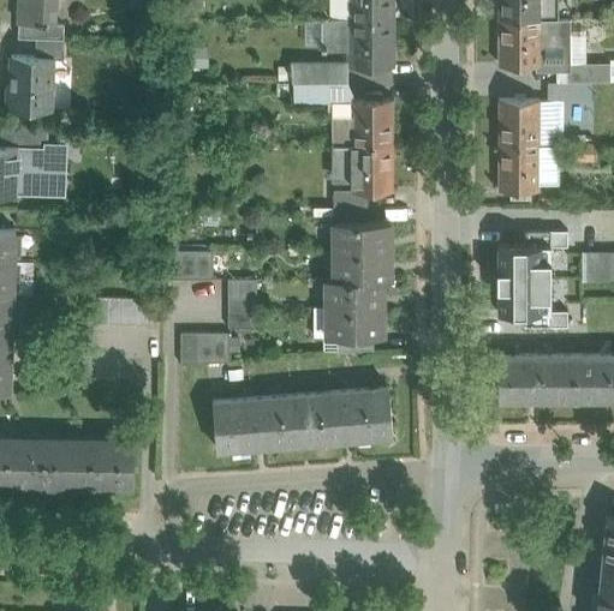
[(18,0),(18,25),(37,25),(37,28),(47,28),(47,25),(47,24),(43,24),(43,0),(18,0)]
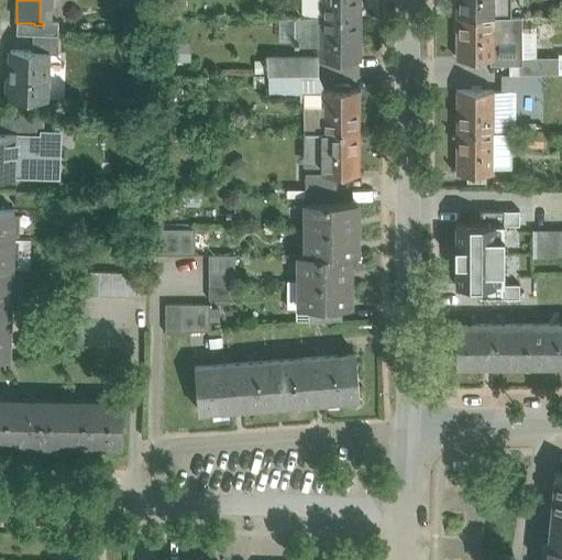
[(357,0),(320,0),(321,20),(359,20),(357,0)]
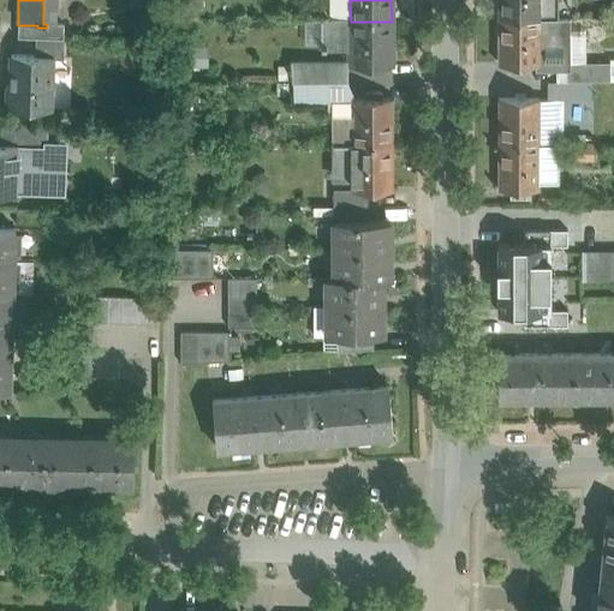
[(498,0),(498,21),(555,21),(555,0),(498,0)]
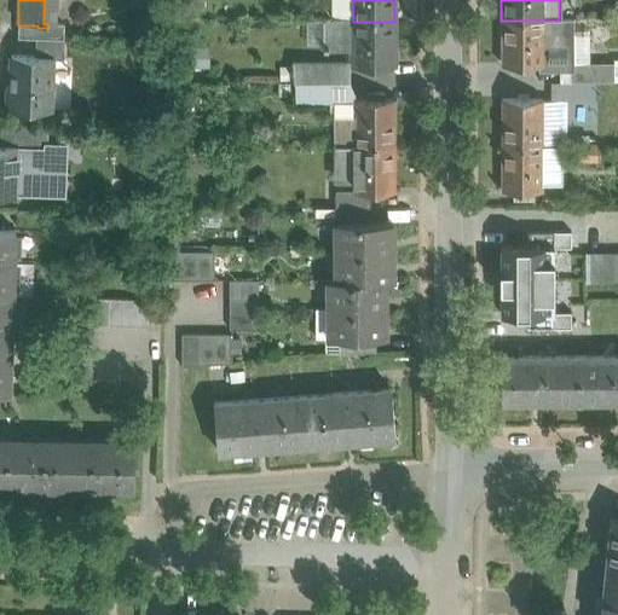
[(559,21),(501,21),(501,67),(542,67),(542,64),(548,64),(552,68),(552,69),(569,69),(569,68),(570,65),(569,23),(573,22),(573,21),(559,21)]
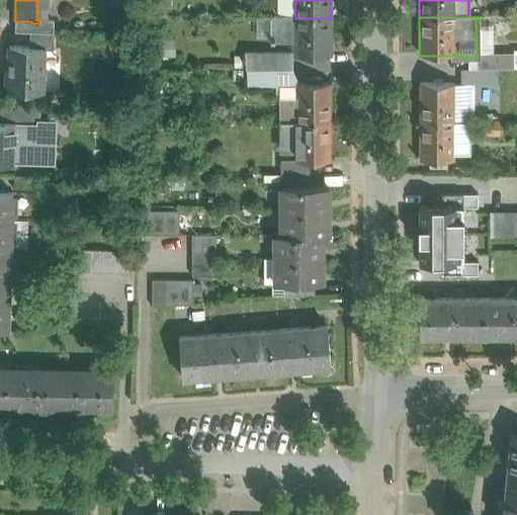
[(330,18),(295,18),(273,18),(273,45),(295,45),(295,57),(308,57),(308,62),(317,62),(317,57),(330,57),(330,18)]
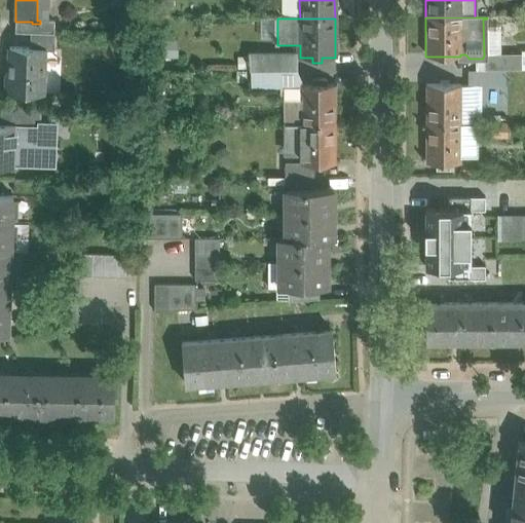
[(53,23),(40,22),(40,24),(32,24),(32,22),(15,22),(14,35),(31,35),(53,36),(53,23)]
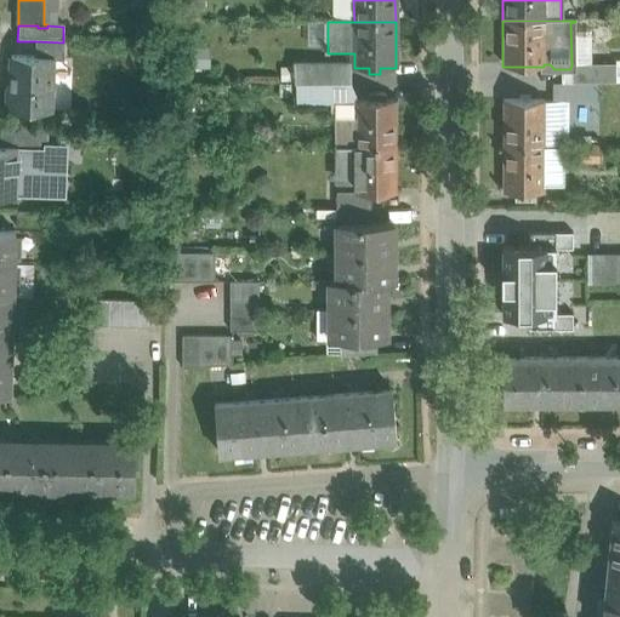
[(63,43),(37,41),(37,60),(52,61),(62,61),(63,43)]
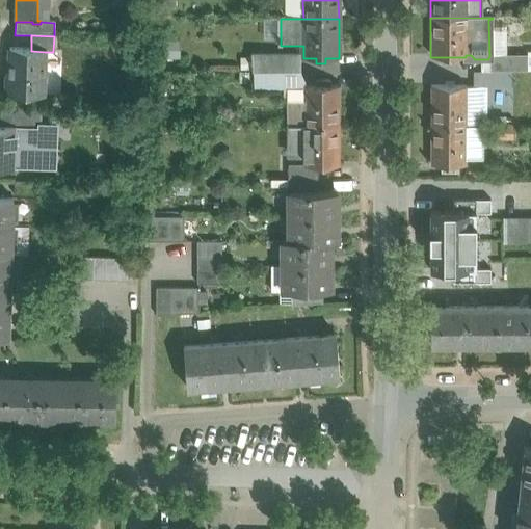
[(31,51),(8,50),(7,78),(6,77),(5,96),(44,97),(45,52),(31,51)]
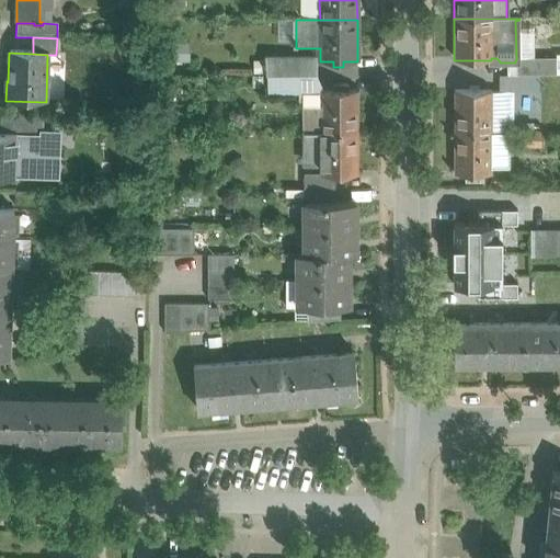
[(313,59),(265,60),(266,77),(313,77),(313,59)]
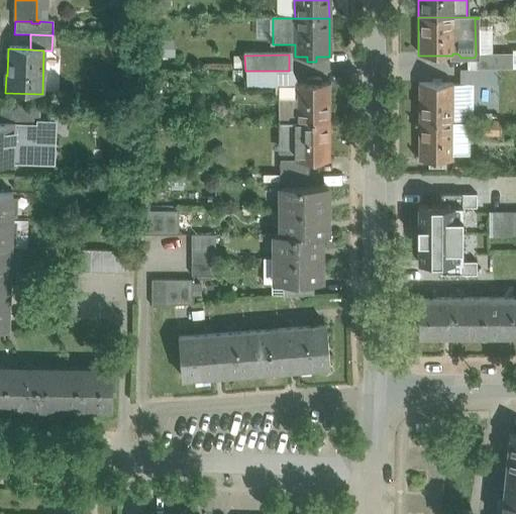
[(512,55),(476,55),(475,57),(475,58),(476,71),(512,70),(512,55)]
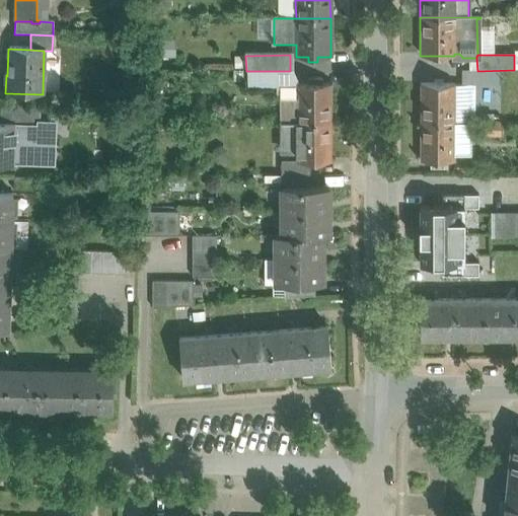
[(290,71),(246,71),(247,85),(296,86),(290,71)]
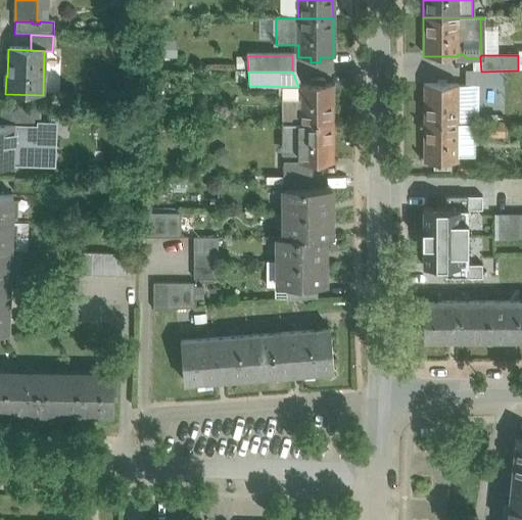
[(323,81),(310,81),(310,86),(298,87),(298,99),(282,99),(282,125),(332,125),(332,86),(323,86),(323,81)]
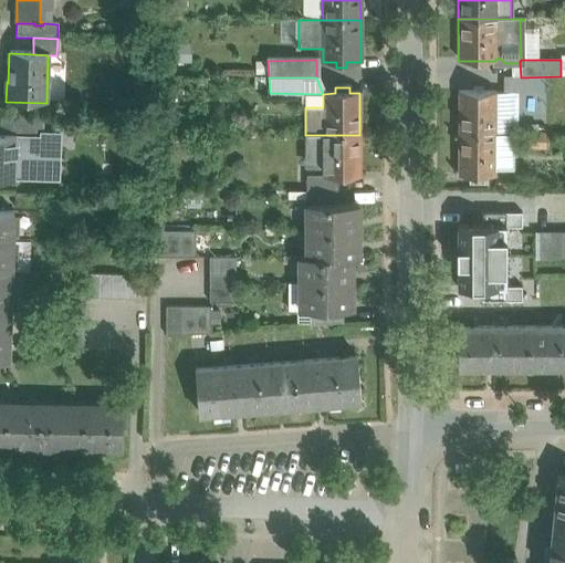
[(494,93),(458,93),(458,135),(494,135),(494,93)]
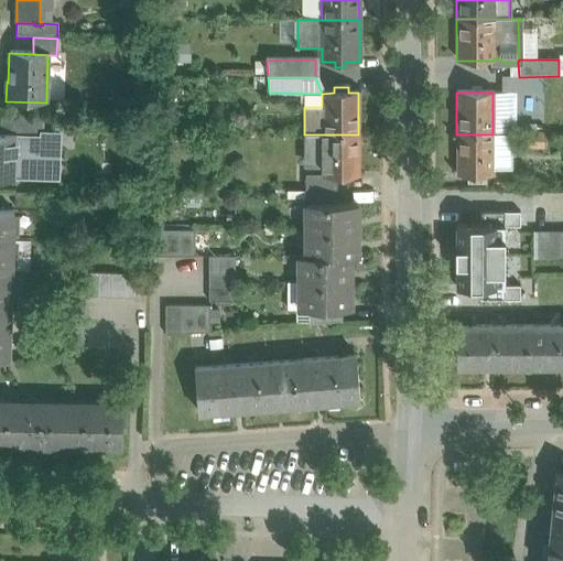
[(43,118),(10,116),(10,131),(43,132),(43,118)]
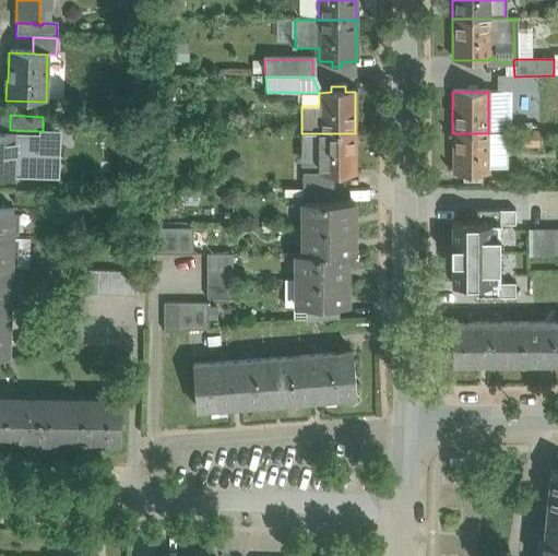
[(15,134),(0,133),(0,179),(14,180),(15,134)]
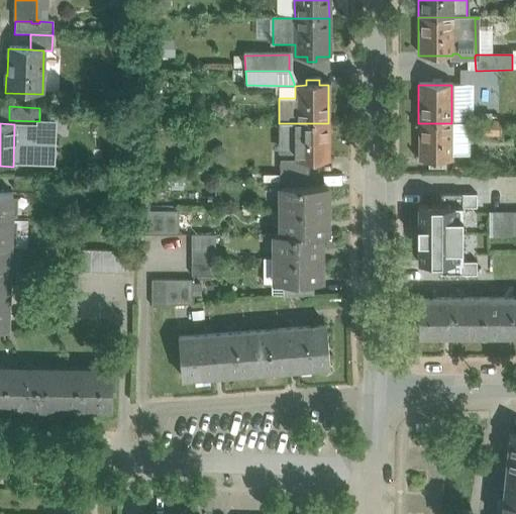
[(328,123),(279,123),(279,149),(295,149),(295,161),(295,162),(309,162),(329,162),(329,123),(328,123)]
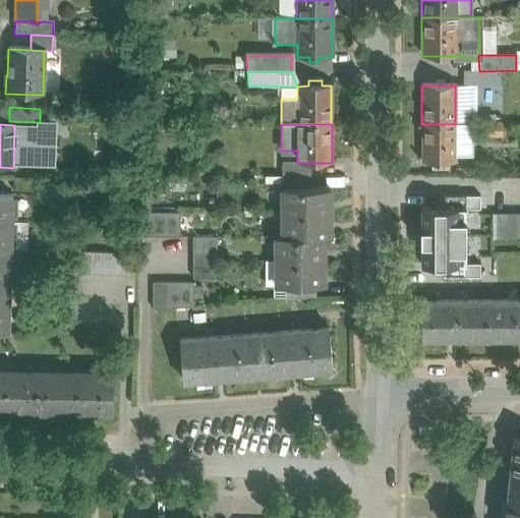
[(455,124),(421,124),(421,162),(455,162),(455,124)]
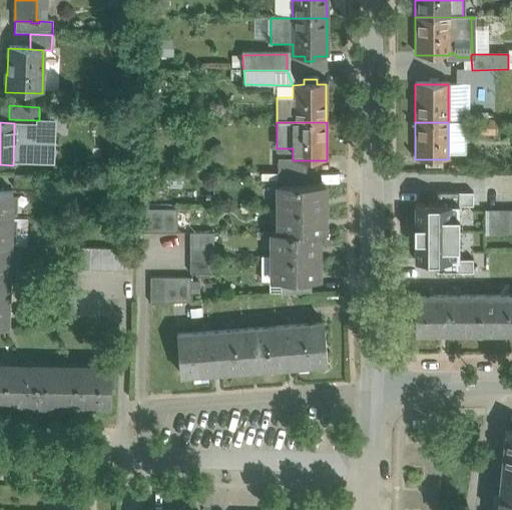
[(307,160),(293,160),(293,159),(277,159),(277,174),(307,174),(307,160)]
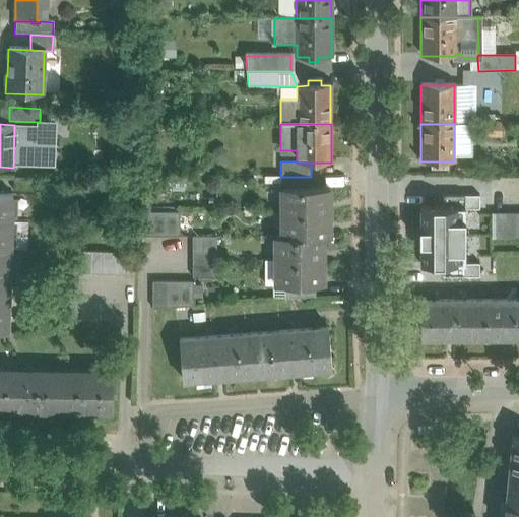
[(311,177),(280,177),(280,190),(282,190),(282,189),(311,189),(311,177)]
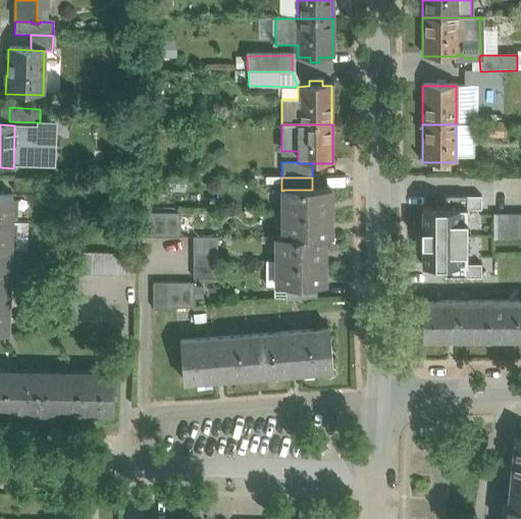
[(312,190),(283,190),(283,191),(283,214),(329,214),(329,203),(331,201),(331,190),(312,190)]
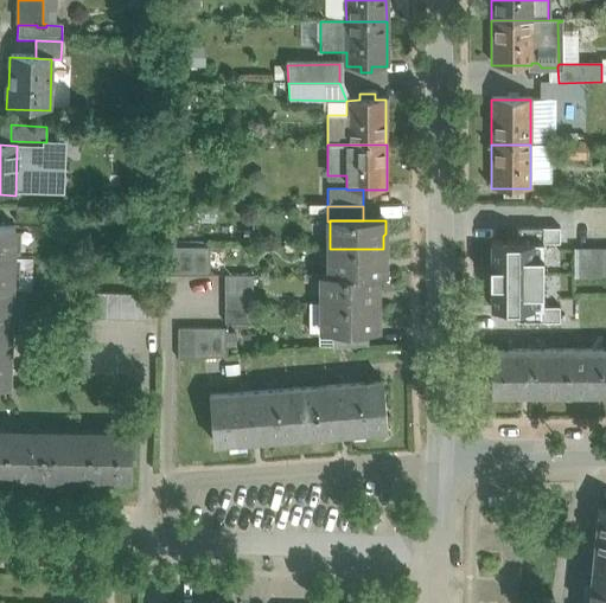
[(531,224),(505,224),(506,281),(531,281),(531,278),(531,252),(531,224)]
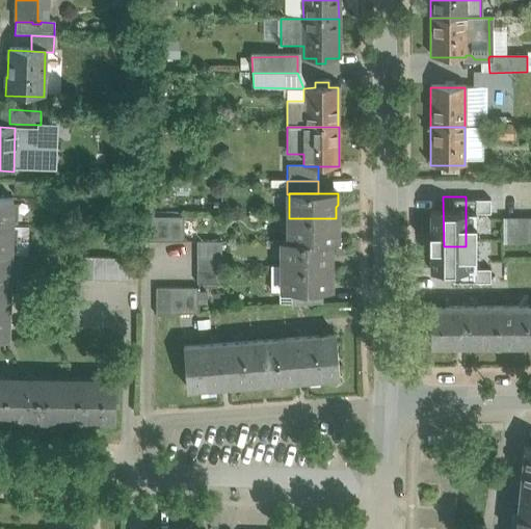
[(12,201),(0,200),(0,228),(11,229),(12,201)]
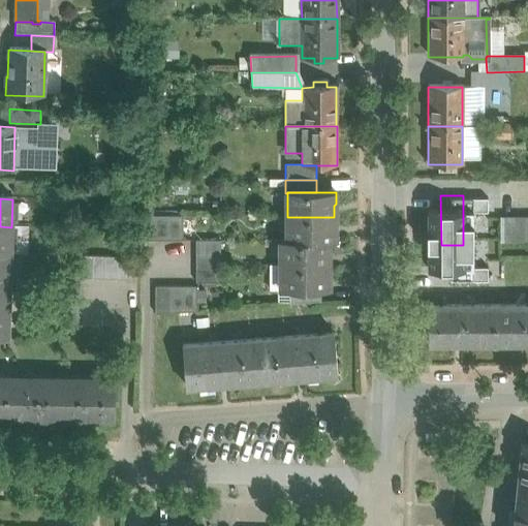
[(155,217),(142,217),(141,242),(155,242),(155,217)]
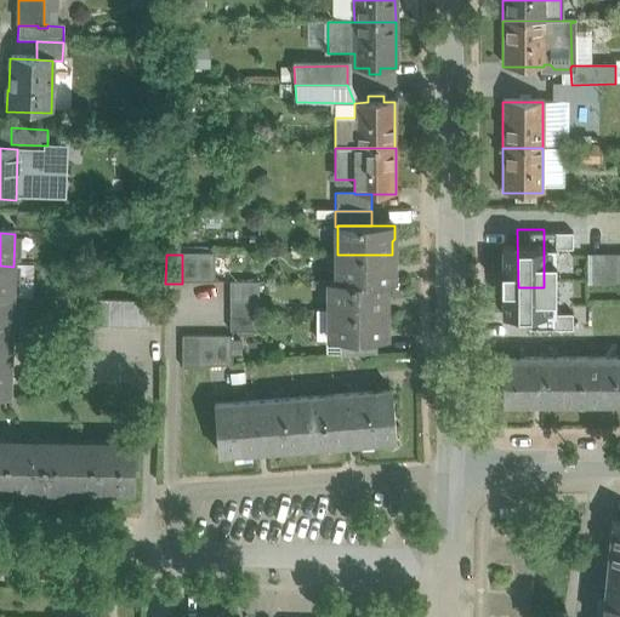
[(198,255),(182,255),(182,284),(198,284),(198,255)]
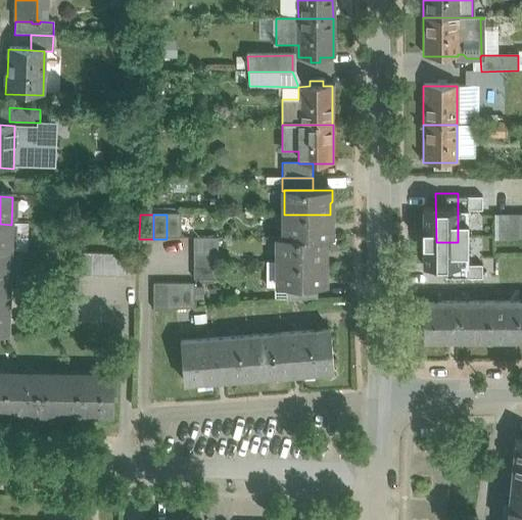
[(181,215),(167,215),(167,239),(181,239),(181,215)]
